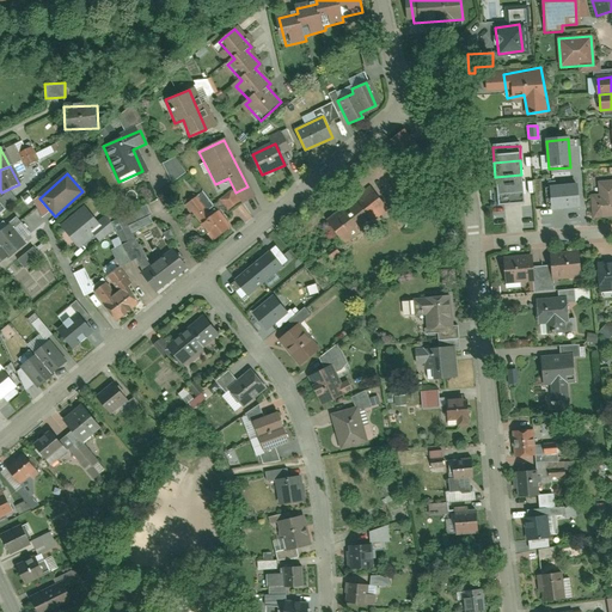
[(522,190),(521,175),(495,177),(496,191),(522,190)]
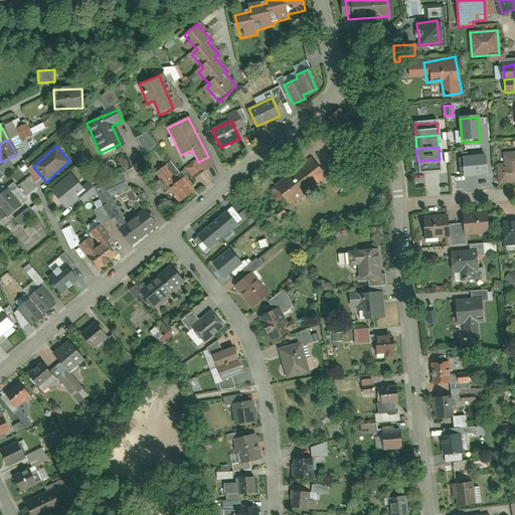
[(497,166),(498,184),(514,182),(514,151),(505,152),(505,165),(497,166)]
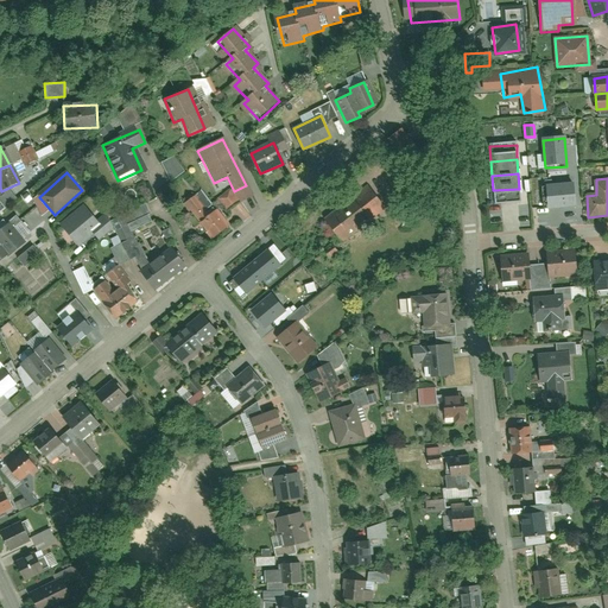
[(574,208),(572,184),(545,185),(546,209),(574,208)]
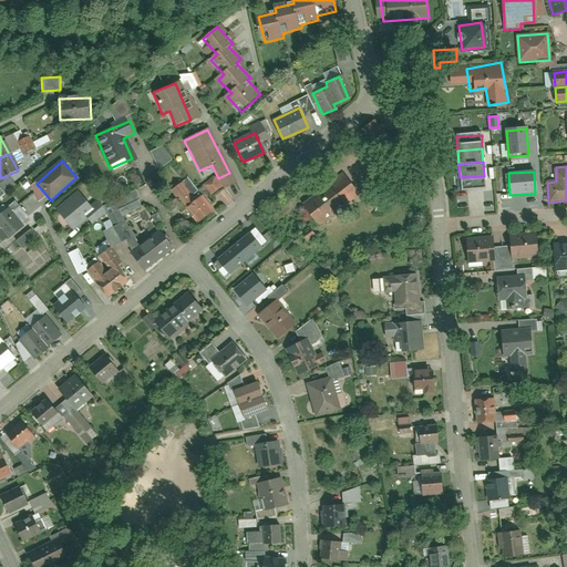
[(485,189),(484,176),(460,177),(461,191),(485,189)]
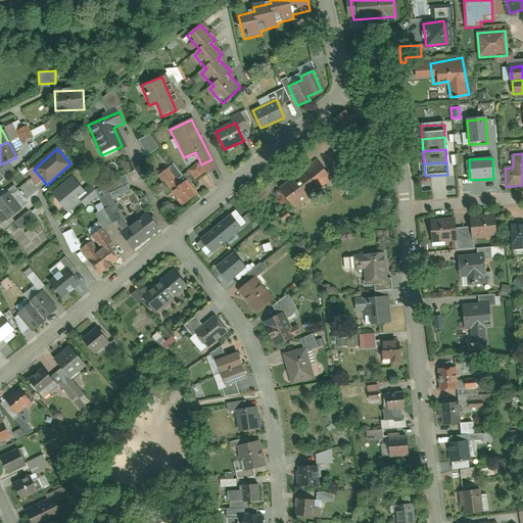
[(158,175),(182,206),(198,194),(186,178),(179,183),(168,168),(158,175)]
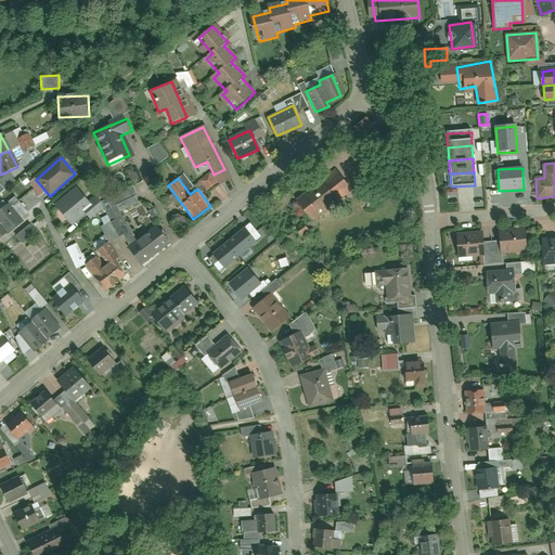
[(321,183),(295,201),(305,215),(330,198),(321,183)]
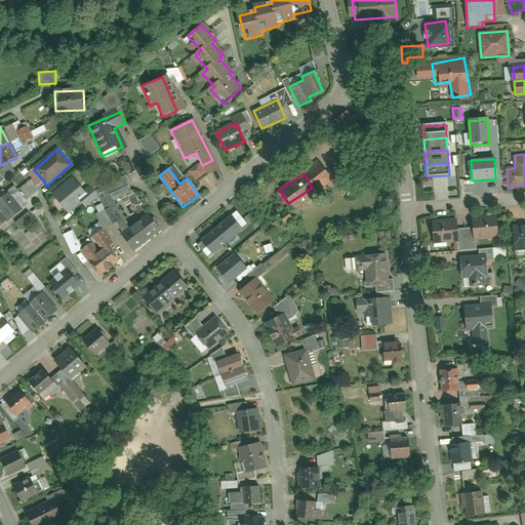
[(85,194),(73,177),(52,193),(65,209),(85,194)]
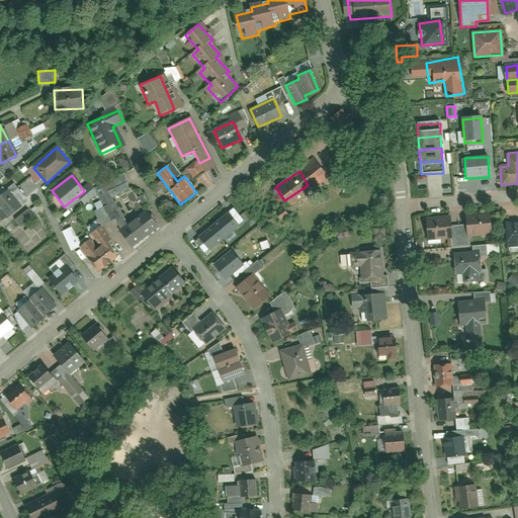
[(0,222),(20,206),(8,190),(0,196),(0,222)]
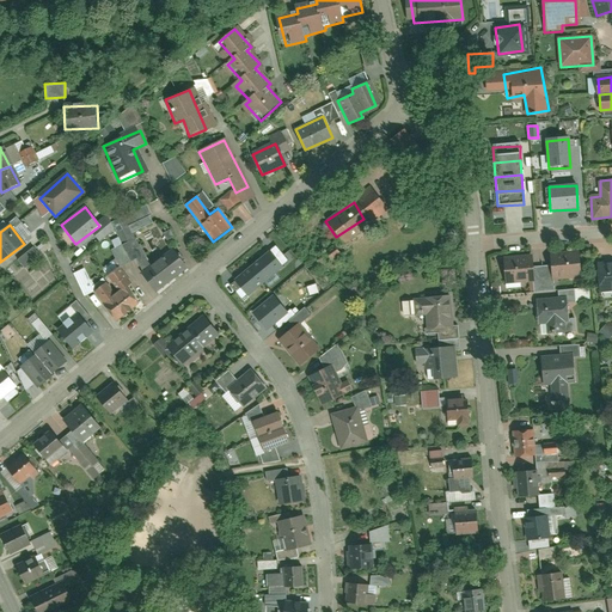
[(16,259),(24,268),(40,255),(32,246),(16,259)]
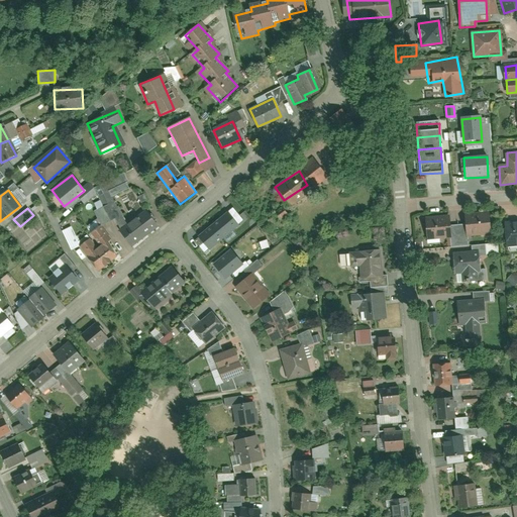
[(160,226),(145,209),(119,231),(132,247),(160,226)]
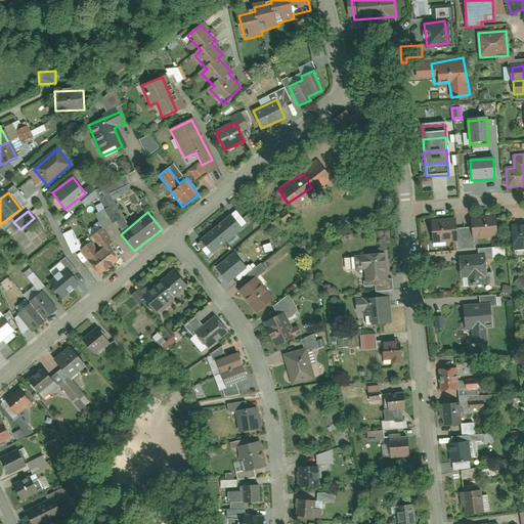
[(230,216),(216,229),(226,242),(241,228),(230,216)]
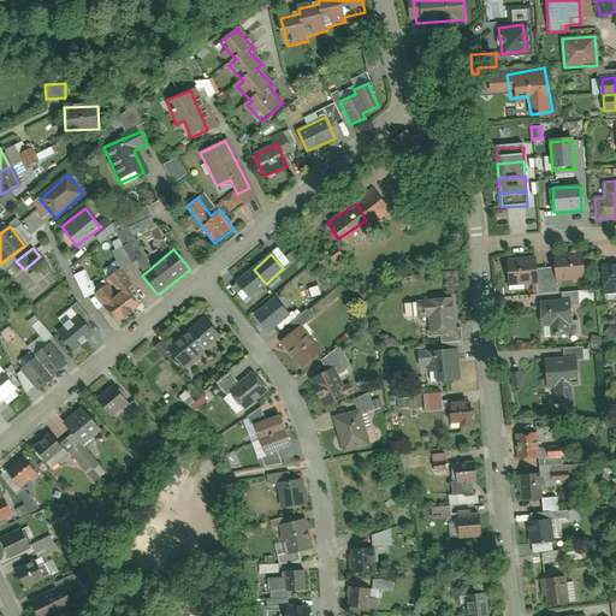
[(584,276),(580,254),(554,258),(556,279),(584,276)]
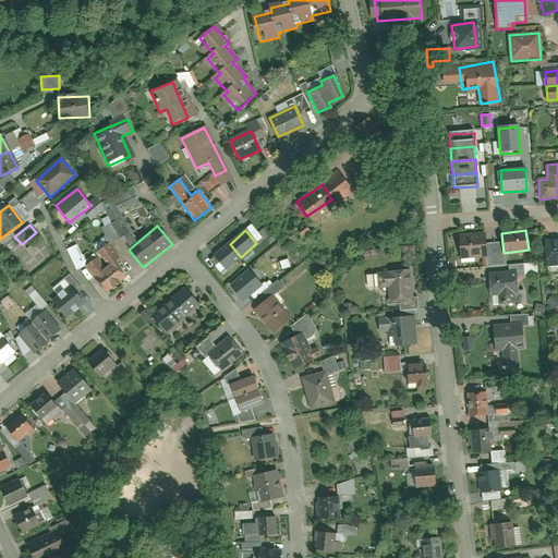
[(487,254),(485,234),(459,237),(460,257),(487,254)]
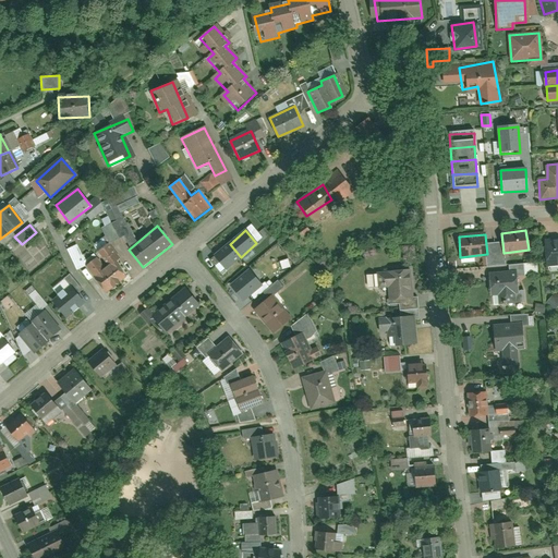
[(101,255),(85,266),(104,291),(131,270),(108,240),(96,249),(101,255)]
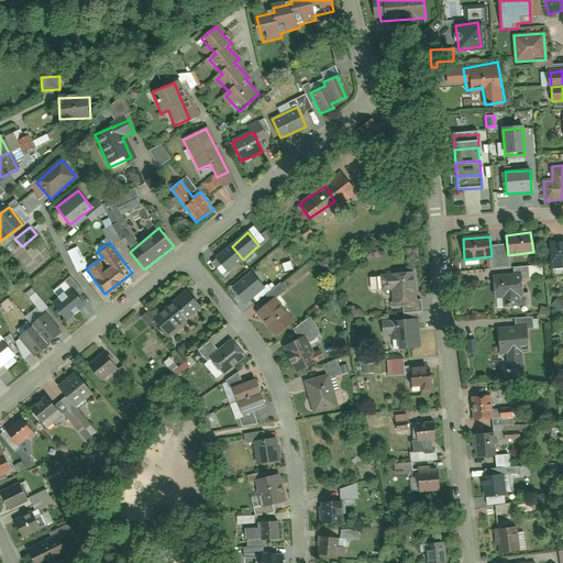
[(562,242),(549,244),(551,267),(562,266),(562,242)]
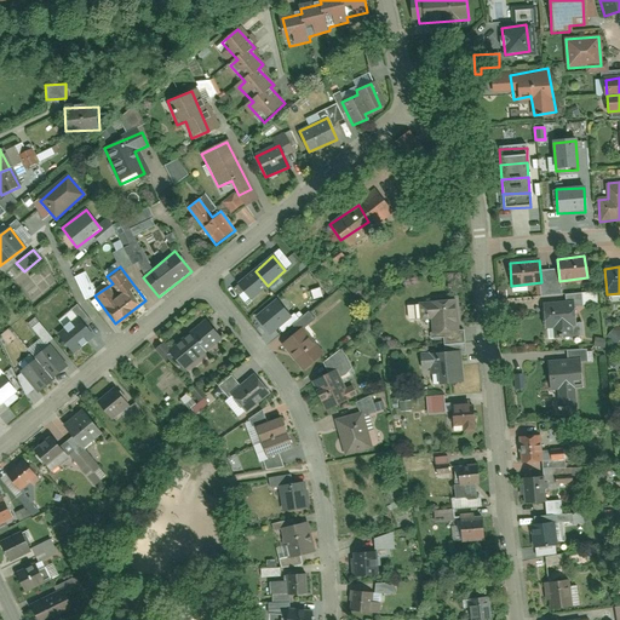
[(73,276),(84,299),(95,294),(84,271),(73,276)]
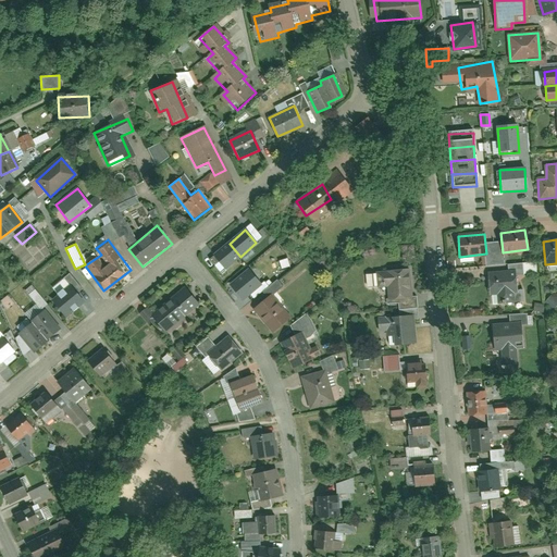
[(230,244),(214,256),(225,269),(240,257),(230,244)]
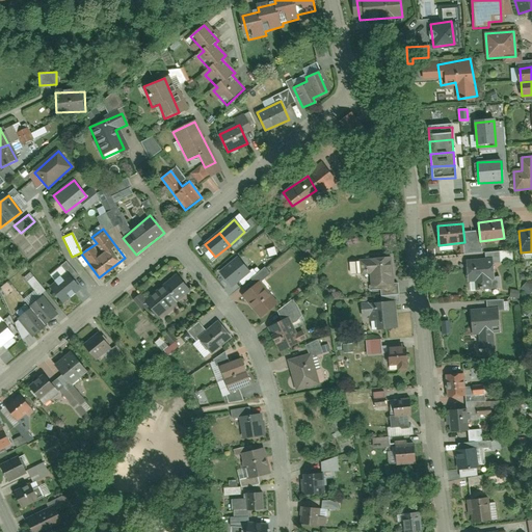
[(232,286),(249,271),(238,258),(220,272),(232,286)]
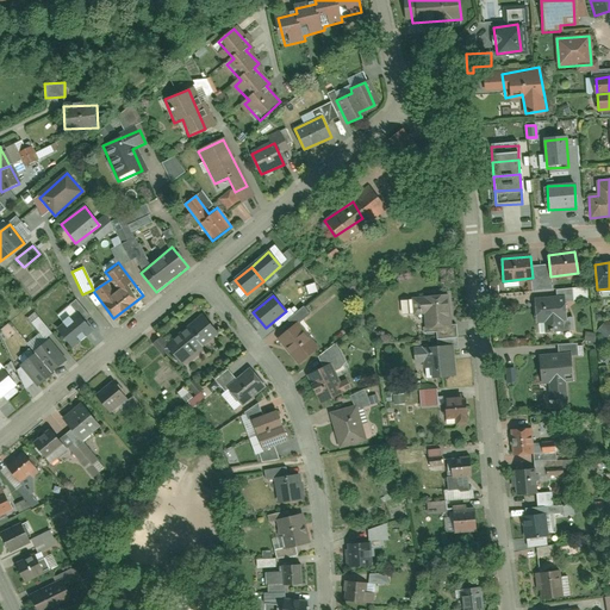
[(443,296),(423,297),(423,300),(414,302),(415,313),(424,313),(425,328),(446,327),(443,296)]
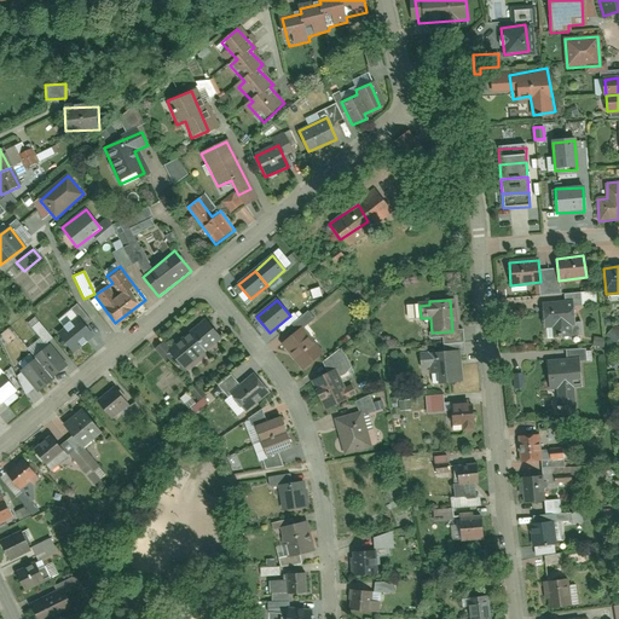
[(574,301),(543,305),(545,340),(567,337),(566,324),(576,323),(574,301)]
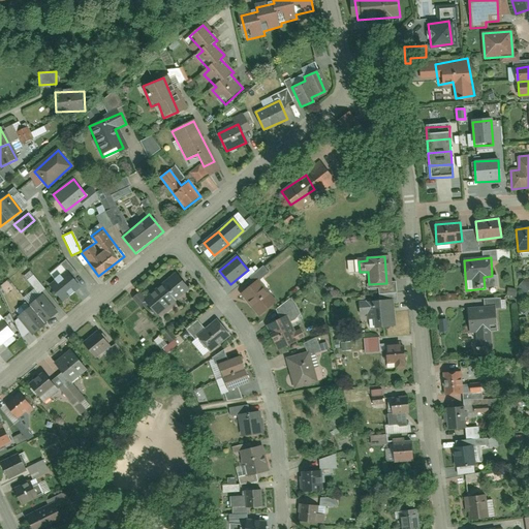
[(80,287),(68,274),(51,288),(62,302),(80,287)]
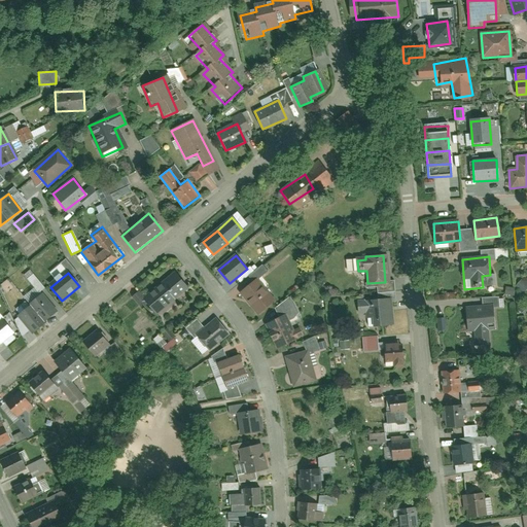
[(37,288),(40,286),(32,274),(26,278),(36,293),(39,291),(37,288)]
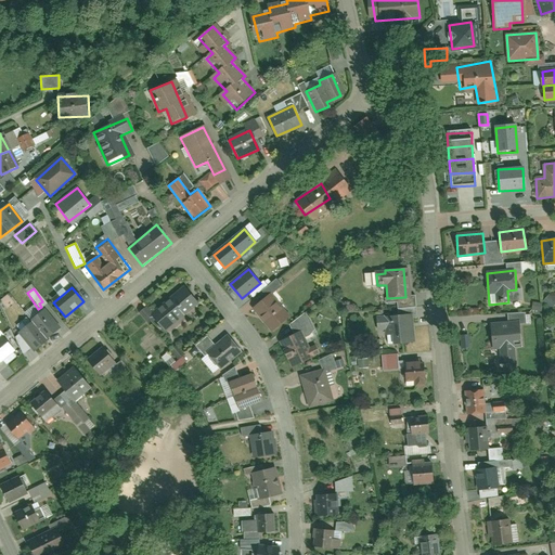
[(197,307),(185,289),(153,314),(166,331),(197,307)]
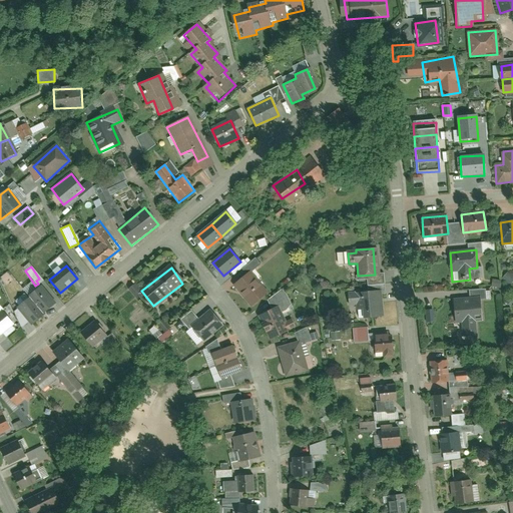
[(7,273),(1,277),(6,285),(12,280),(7,273)]
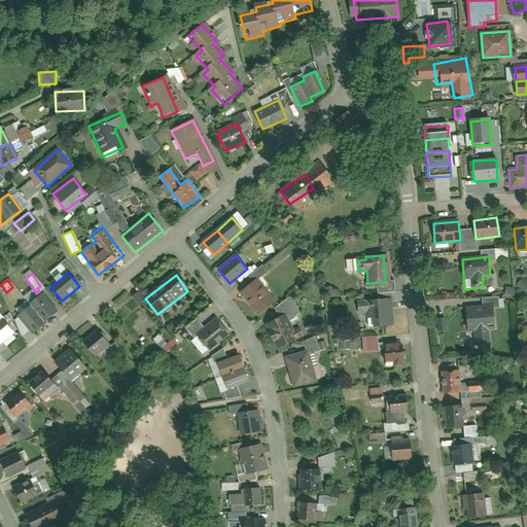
[(253,281),(240,294),(258,315),(273,302),(253,281)]
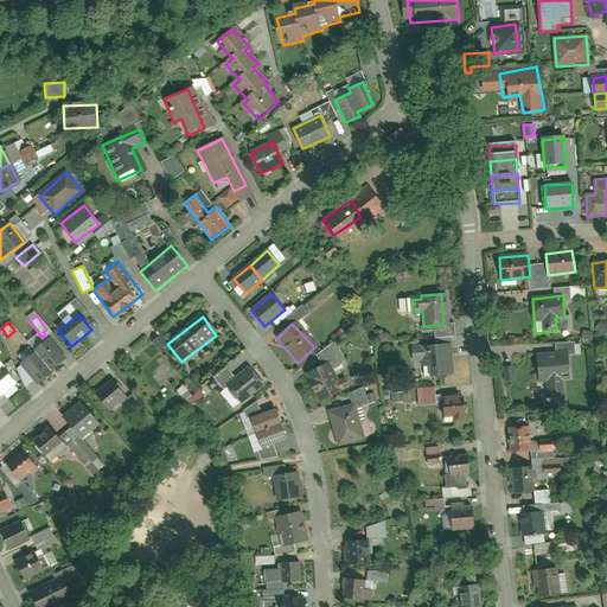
[(33,352),(53,372),(66,360),(46,339),(33,352)]
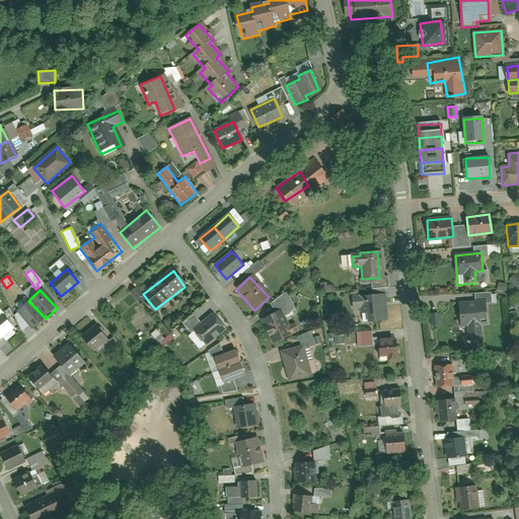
[(382,294),(360,296),(362,321),(384,320),(382,294)]
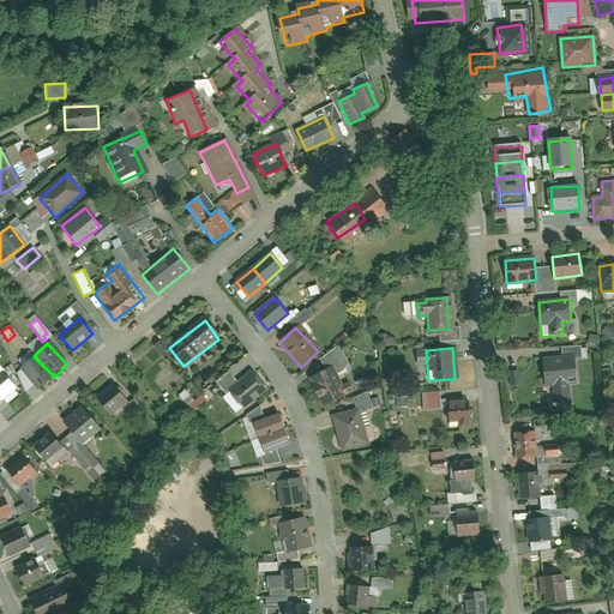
[(20,368),(41,390),(54,377),(34,356),(20,368)]
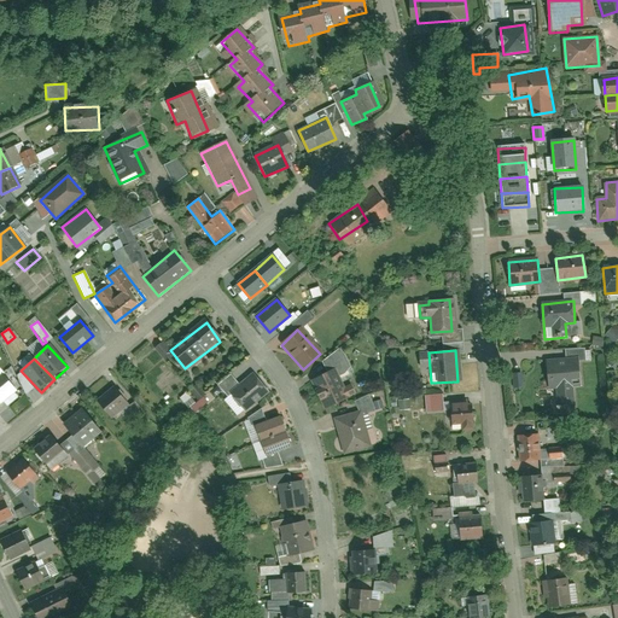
[(554,388),(559,412),(577,408),(572,384),(582,382),(578,361),(546,367),(549,388),(554,388)]
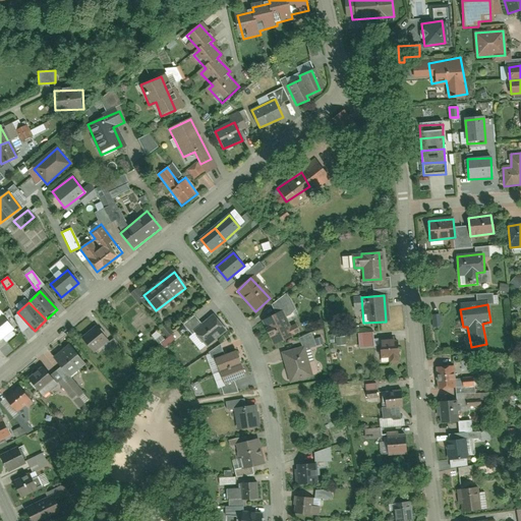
[(279,313),(262,321),(273,344),(289,337),(279,313)]
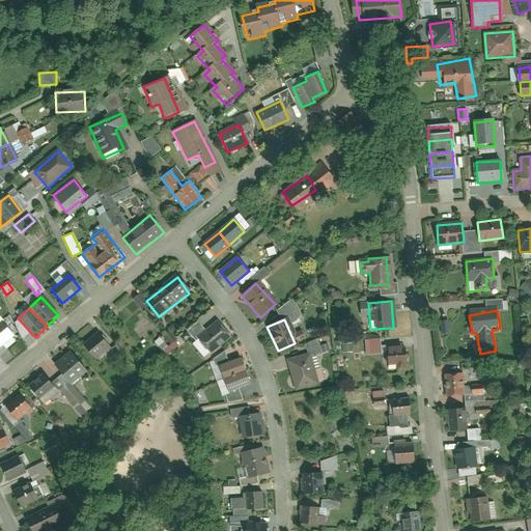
[(441,333),(449,332),(447,319),(439,320),(441,333)]
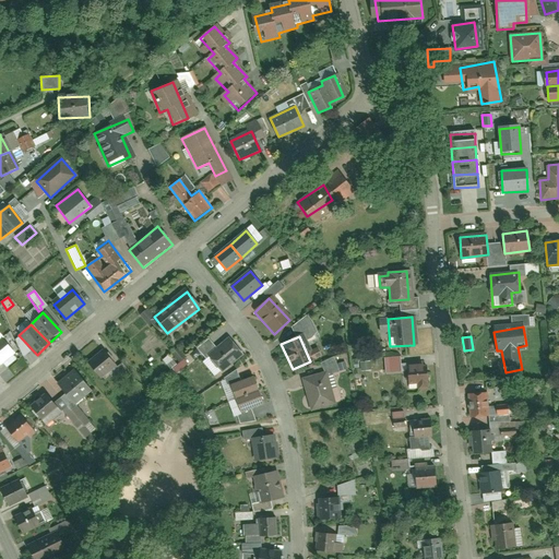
[(3,337),(0,339),(0,364),(15,352),(3,337)]
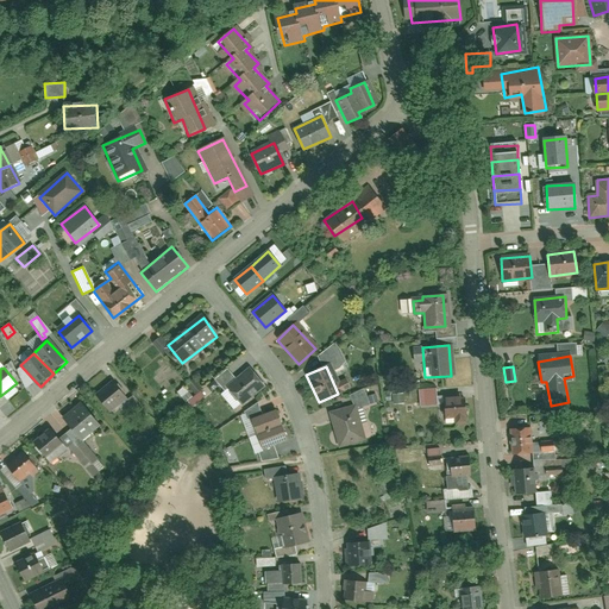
[(262,385),(249,370),(227,388),(240,403),(262,385)]
